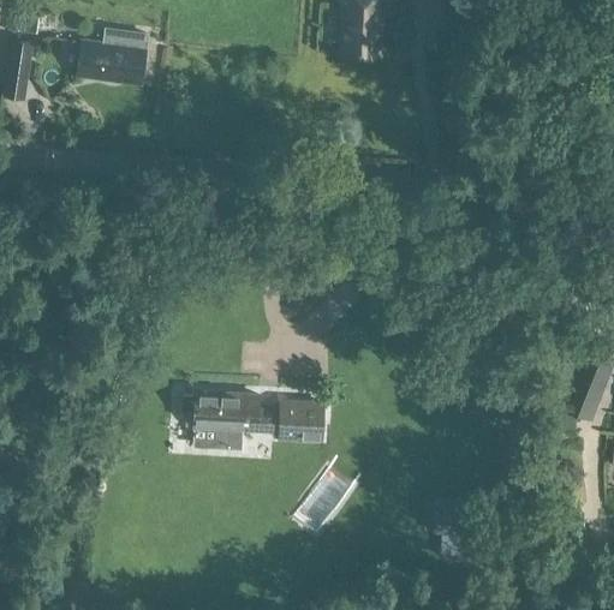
[(344,0),(341,58),(382,60),(385,3),(344,0)]
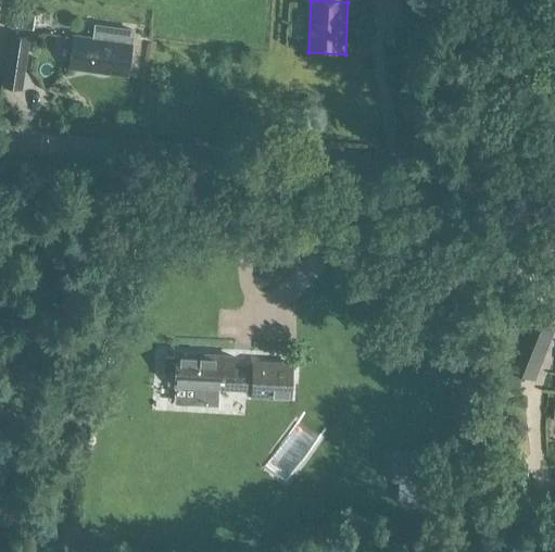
[(21,17),(19,32),(33,34),(35,20),(21,17)]
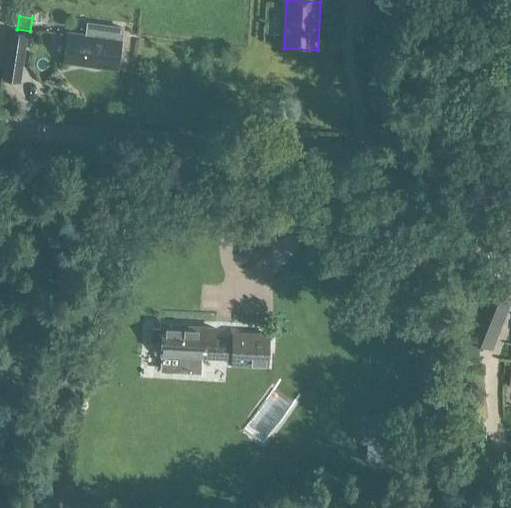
[(70,36),(66,64),(85,67),(86,59),(104,62),(103,69),(104,69),(119,71),(123,43),(124,30),(106,27),(104,41),(89,39),(86,38),(70,36)]
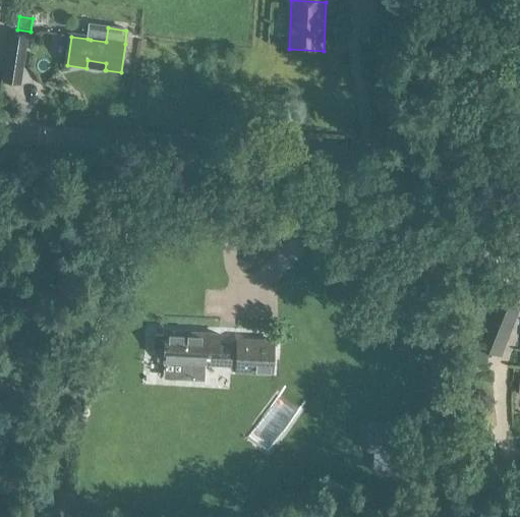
[(26,39),(11,37),(6,66),(22,69),(26,39)]
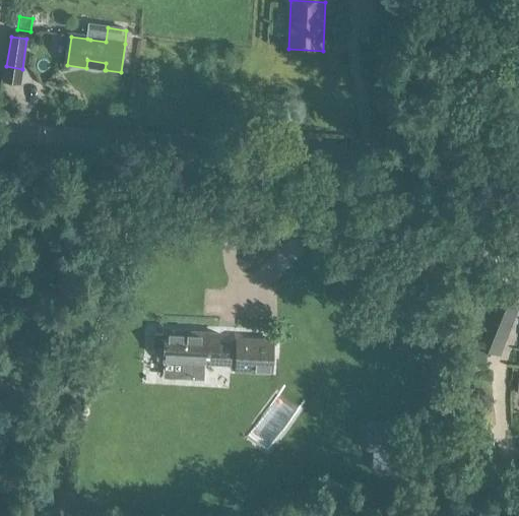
[(481,335),(476,348),(500,358),(505,343),(517,312),(494,303),(481,335)]
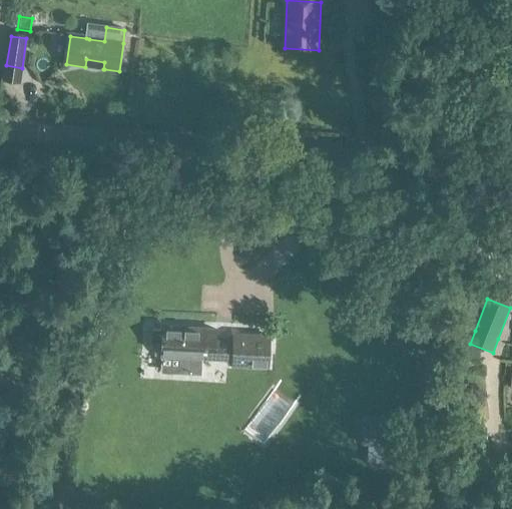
[(153,333),(153,345),(163,346),(162,357),(181,358),(181,370),(185,375),(197,375),(202,371),(202,362),(228,364),(228,368),(232,368),(232,370),(243,370),(270,371),(270,368),(271,341),(235,339),(234,345),(216,344),(216,333),(163,330),(163,334),(153,333)]
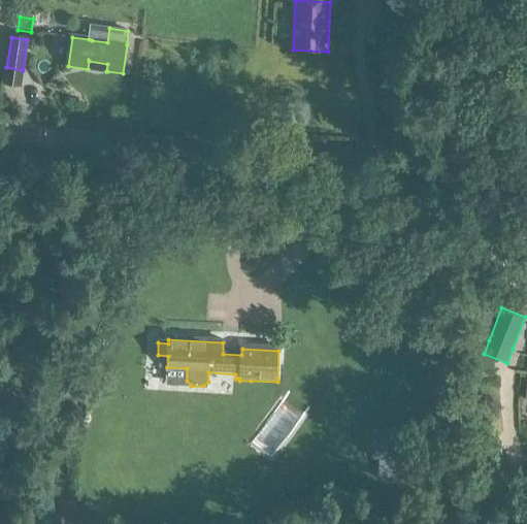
[(251,381),(251,388),(283,389),(289,394),(282,404),(301,419),(313,403),(286,383),(277,382),(251,381)]
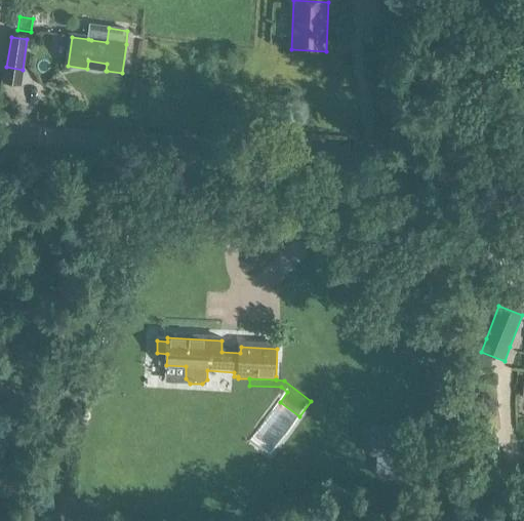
[(372,440),(371,456),(379,456),(405,457),(406,441),(372,440)]
